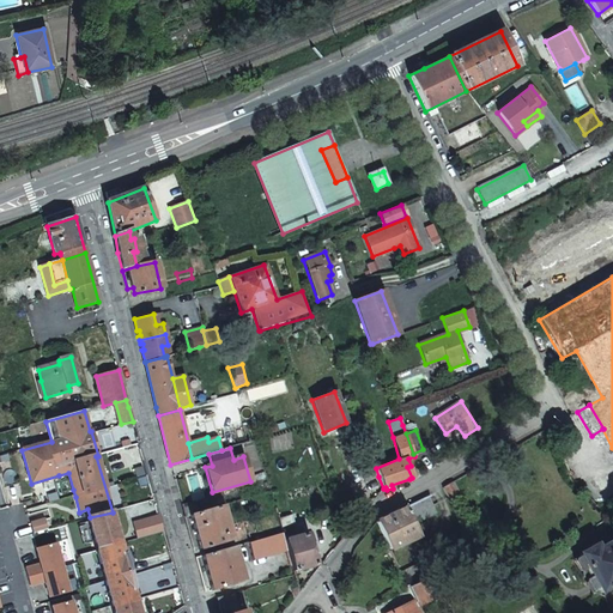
[(376,468),(370,453),(362,455),(366,472),(362,473),(364,481),(378,477),(376,468)]
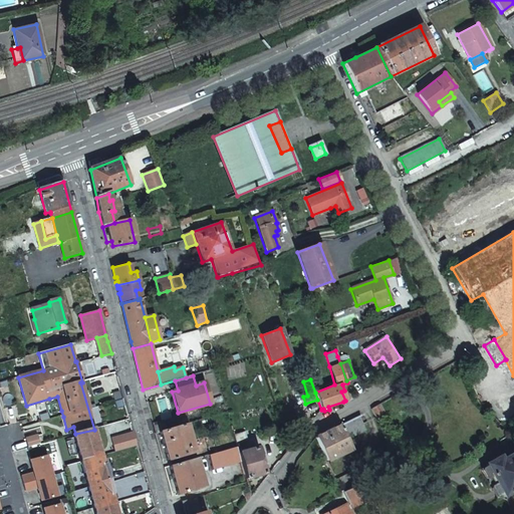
[(384,416),(378,405),(370,409),(371,411),(376,420),(384,416)]
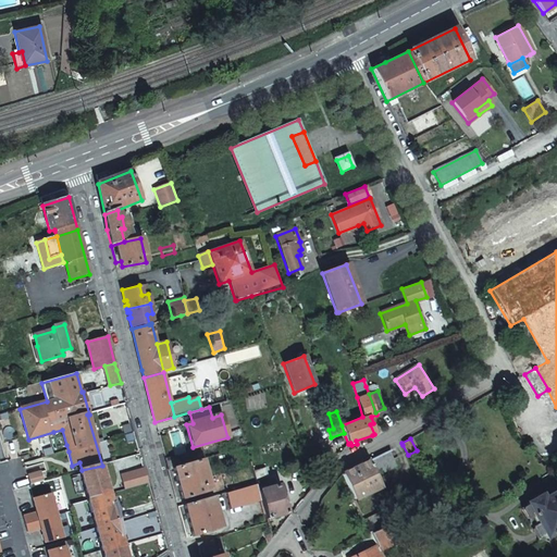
[(396,466),(388,452),(342,473),(356,502),(382,489),(373,472),(382,468),(384,472),(396,466)]
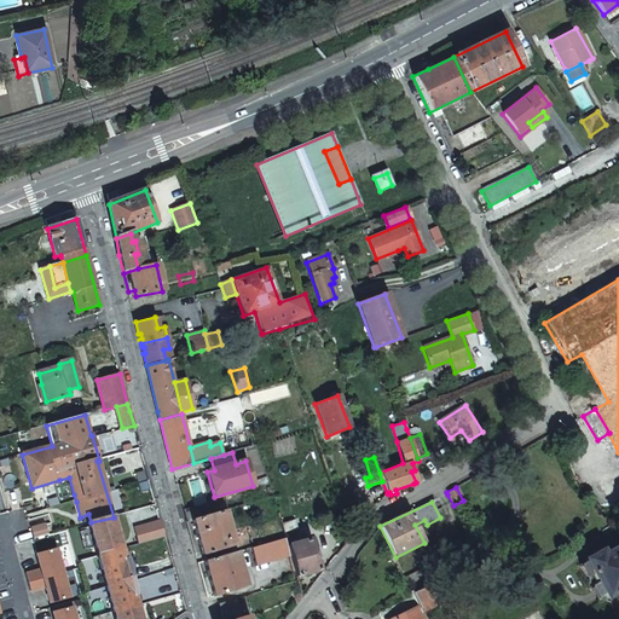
[(181,507),(185,518),(195,515),(192,503),(181,507)]
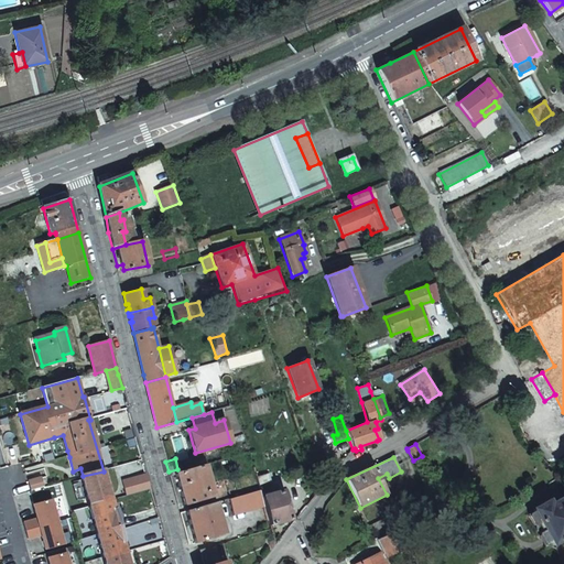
[(179,473),(174,474),(184,507),(213,498),(204,465),(179,473)]
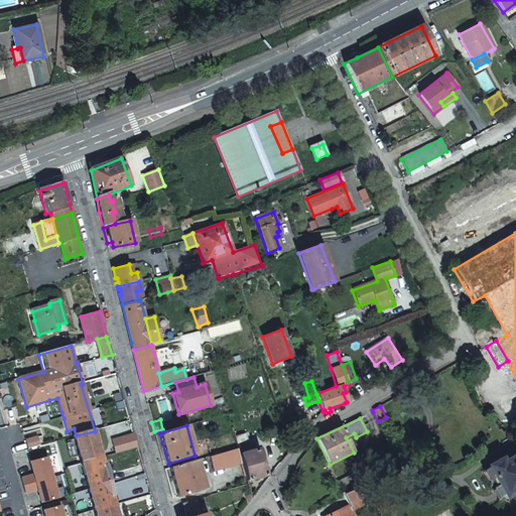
[(75,436),(75,439),(80,457),(80,459),(83,458),(84,462),(82,463),(82,464),(102,459),(95,431),(76,435),(75,436)]
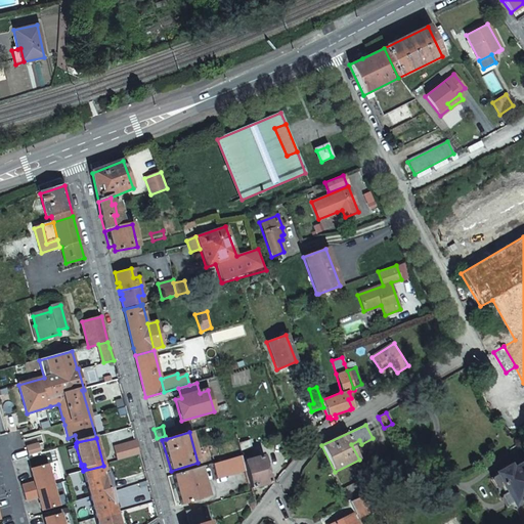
[(140,455),(136,442),(115,448),(118,462),(140,455)]
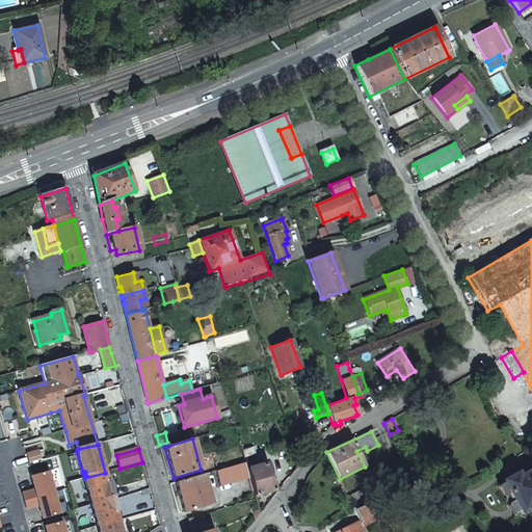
[(247,449),(241,451),(244,459),(250,457),(247,449)]
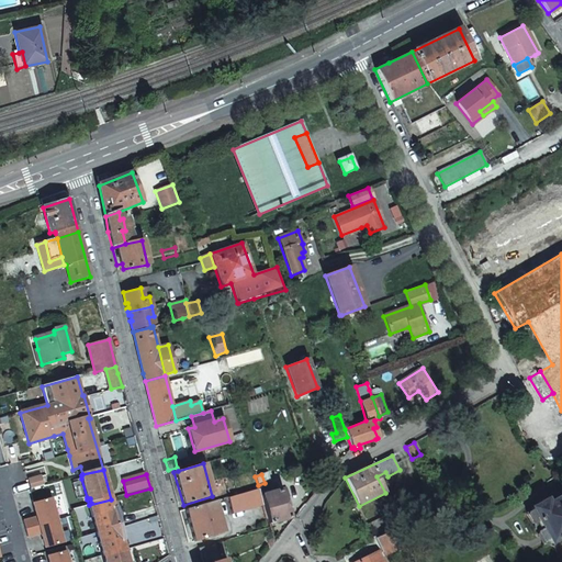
[(27,481),(30,490),(43,486),(41,476),(27,481)]
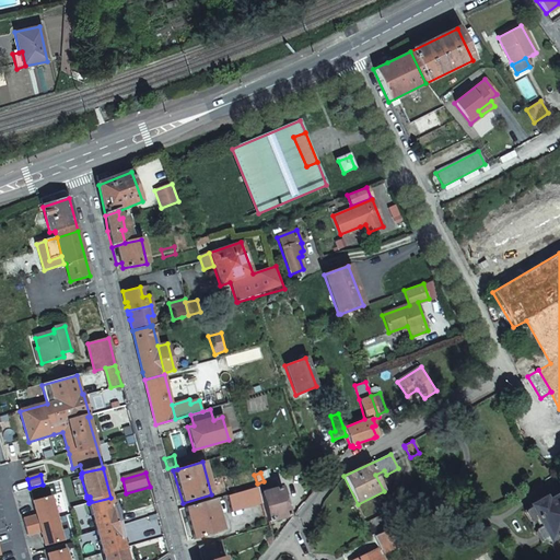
[(86,496),(81,477),(78,478),(78,480),(72,481),(77,498),(86,496)]
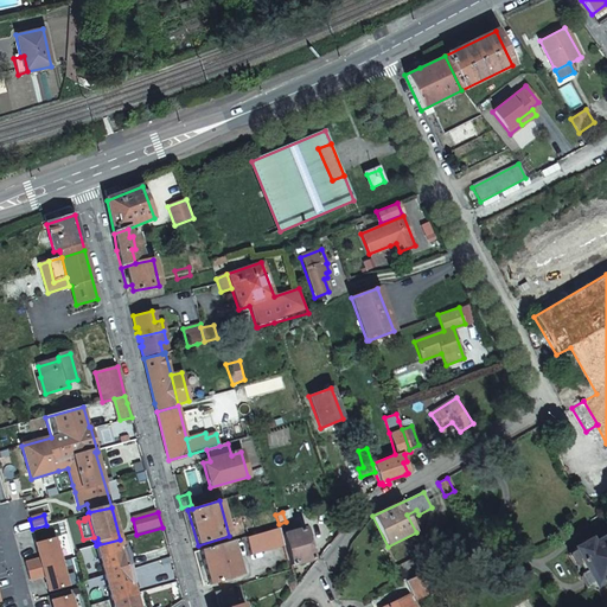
[(281,535),(280,528),(247,537),(250,550),(283,541),(281,535)]
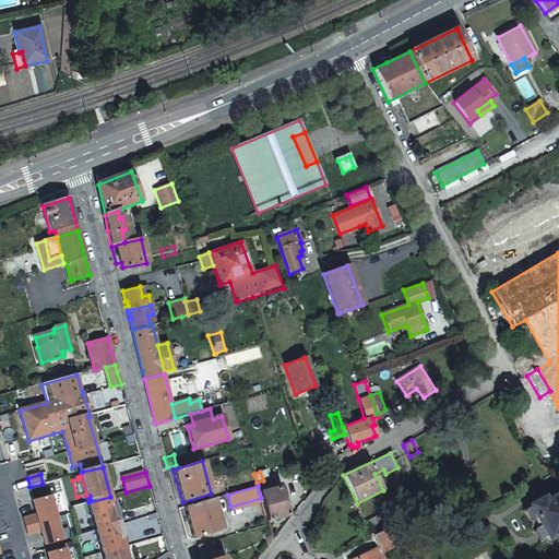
[(262,503),(266,520),(288,514),(281,487),(265,491),(259,492),(261,498),(262,503)]
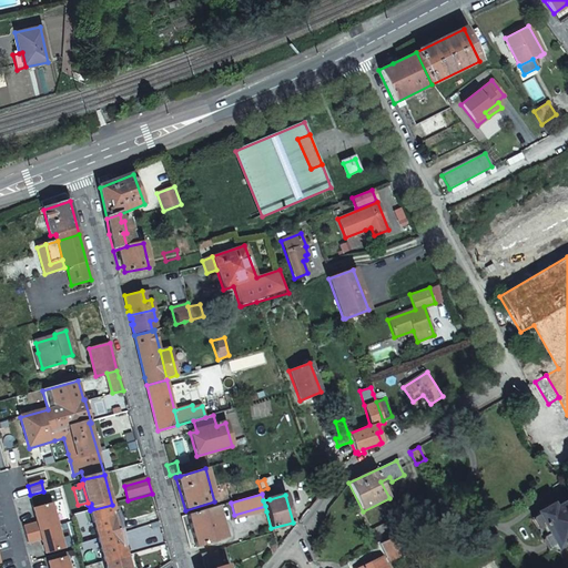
[(402,534),(440,514),(434,500),(373,531),(379,545),(402,534)]
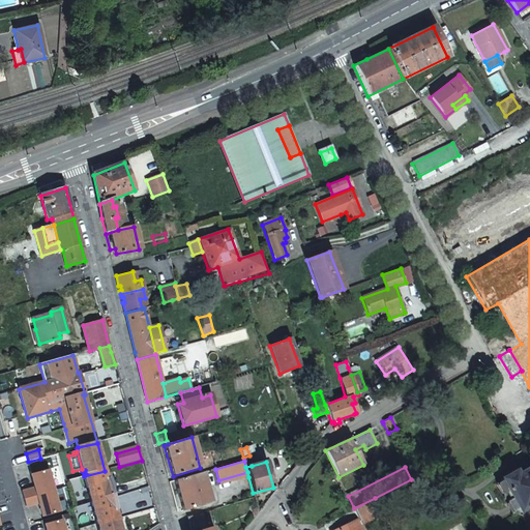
[(529,467),(521,473),(517,475),(514,472),(500,479),(501,481),(500,481),(497,484),(501,493),(505,493),(507,491),(511,498),(509,500),(507,503),(511,512),(516,511),(518,510),(519,511),(529,505),(529,467)]
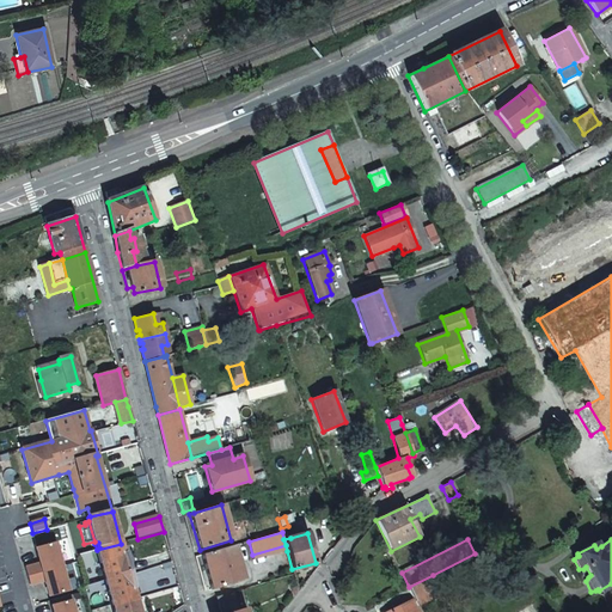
[(40,564),(24,568),(26,577),(62,567),(56,543),(35,548),(40,564)]
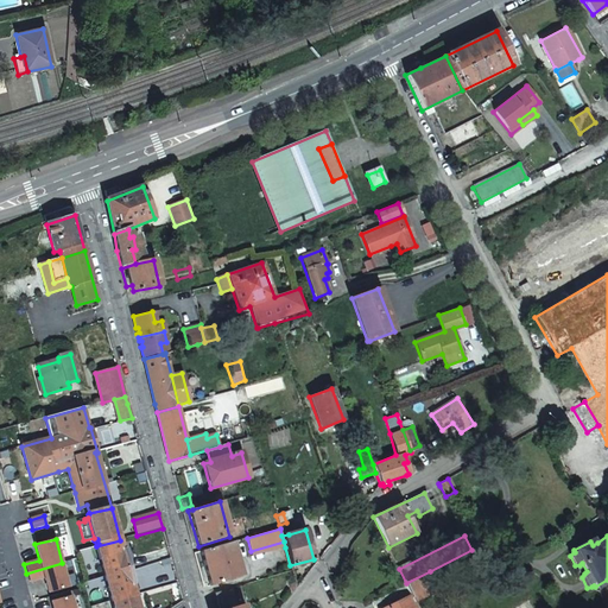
[(128,571),(120,540),(96,546),(105,577),(128,571)]
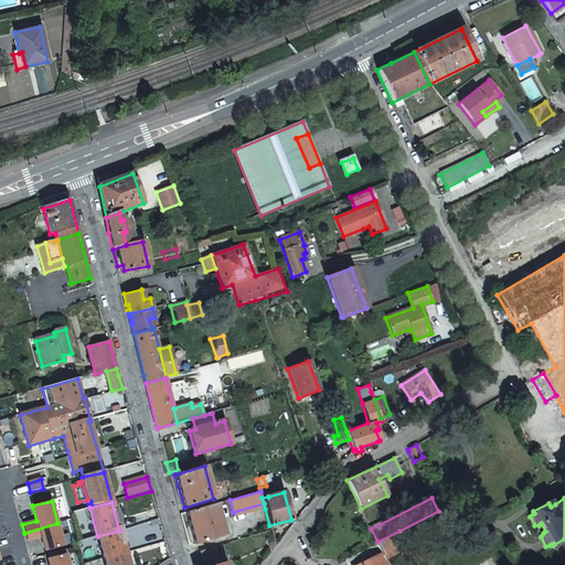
[(215,504),(187,512),(195,544),(224,536),(215,504)]
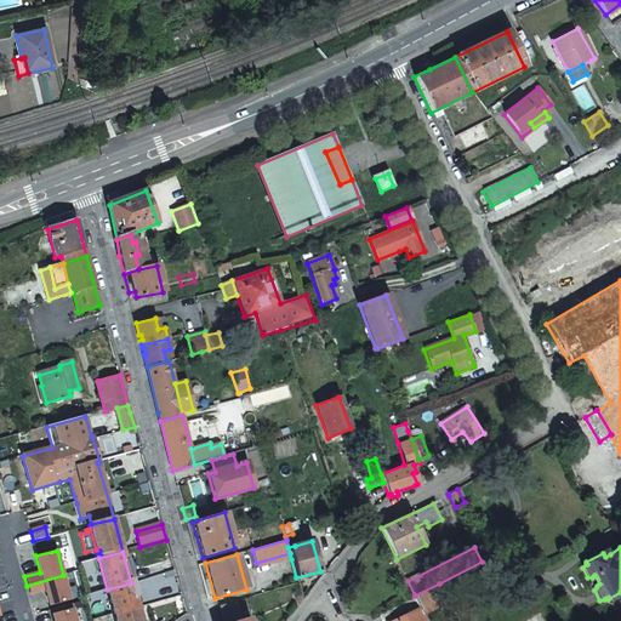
[(63,575),(27,586),(29,594),(45,590),(50,605),(70,600),(63,575)]
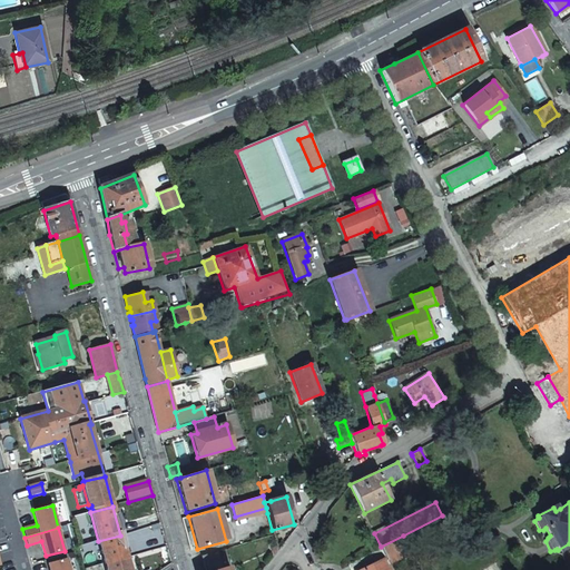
[(127,558),(126,553),(120,536),(98,541),(105,564),(127,558)]
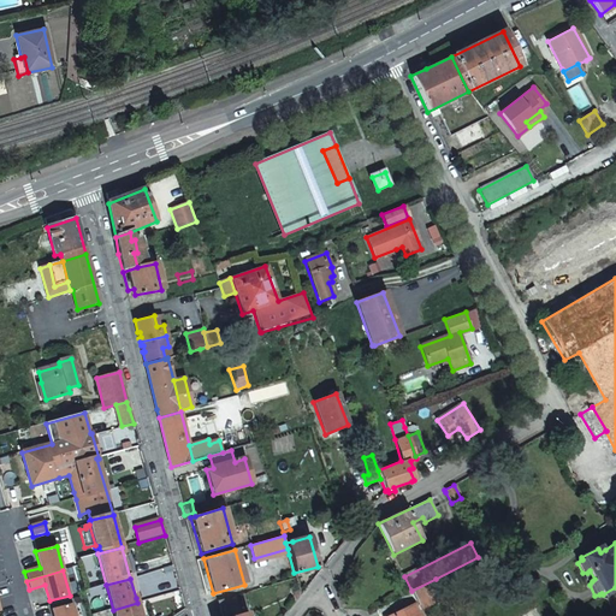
[(445,597),(436,579),(412,591),(418,603),(421,610),(445,597)]
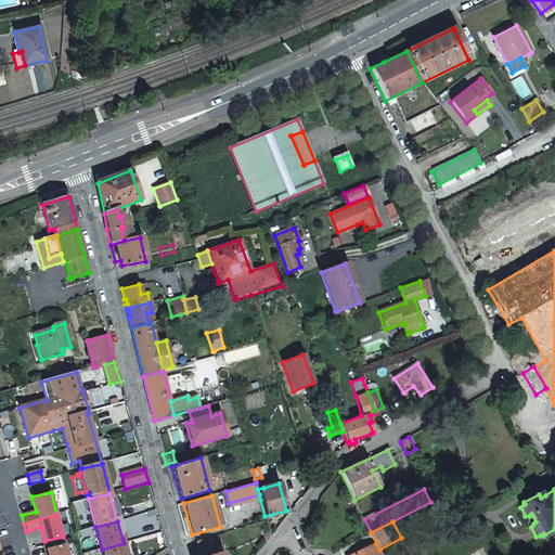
[(220,554),(219,552),(217,553),(211,536),(196,540),(199,554),(220,554)]
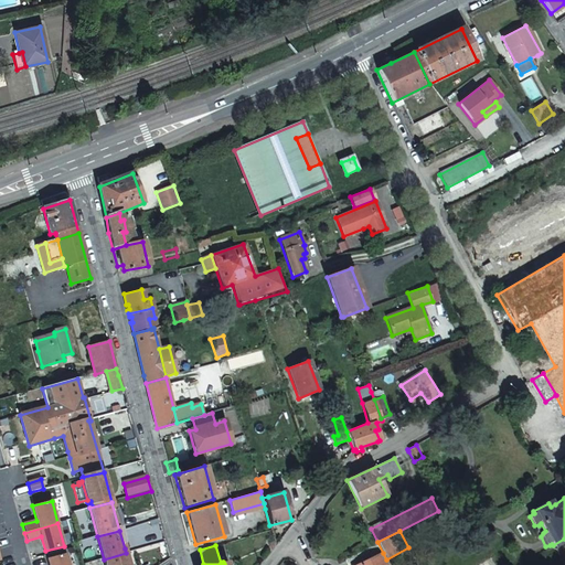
[(128,564),(126,553),(104,560),(106,561),(107,560),(108,564),(105,564),(128,564)]
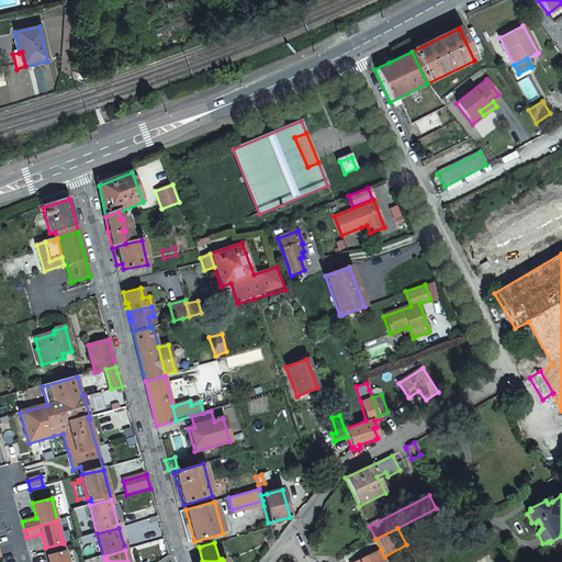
[(386,561),(384,557),(381,550),(355,561),(386,561)]
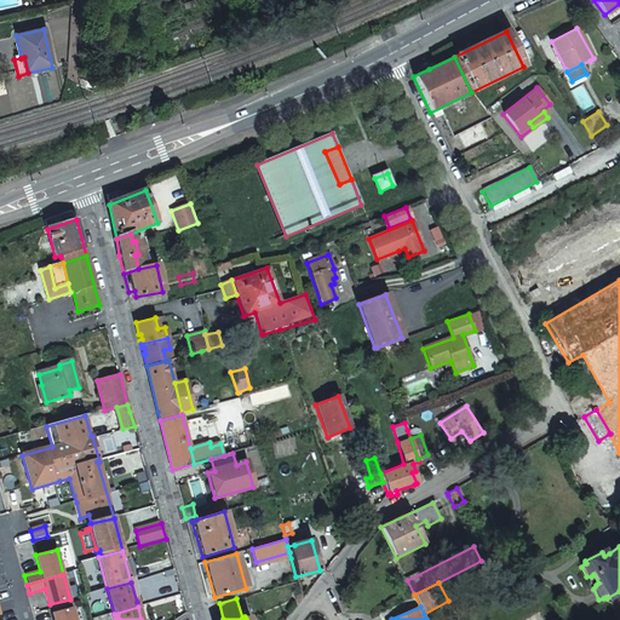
[(75,619),(73,608),(52,613),(53,619),(75,619)]
